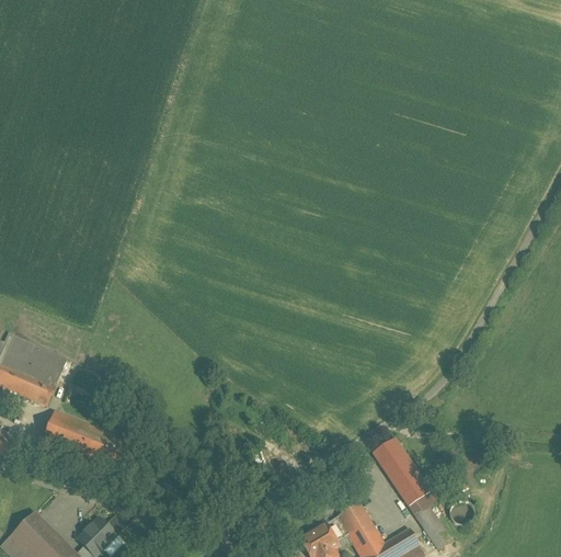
[(3,340),(0,338),(0,387),(46,406),(66,354),(8,331),(3,340)]
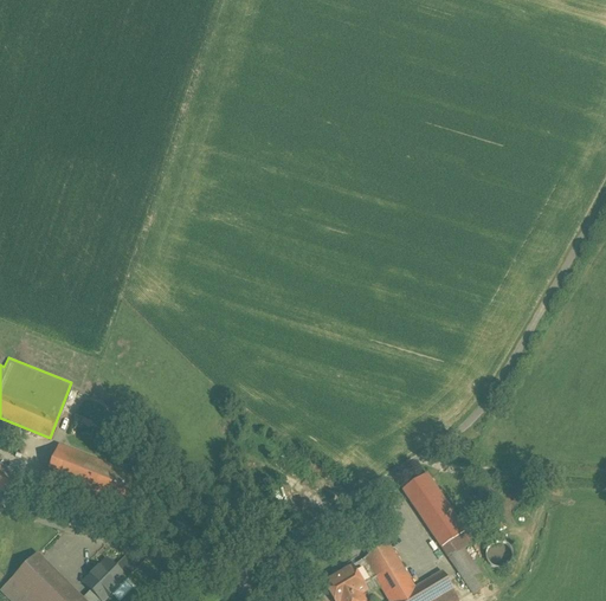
[(139,479),(56,448),(44,478),(127,511),(139,479)]
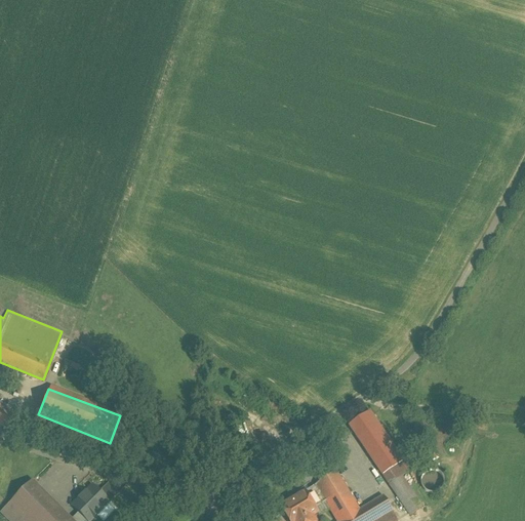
[(0,395),(0,401),(9,408),(11,403),(0,395)]
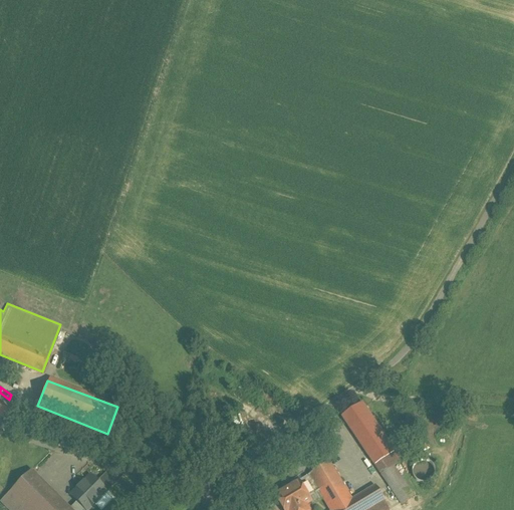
[(361,399),(340,413),(401,503),(415,492),(396,463),(403,459),(361,399)]
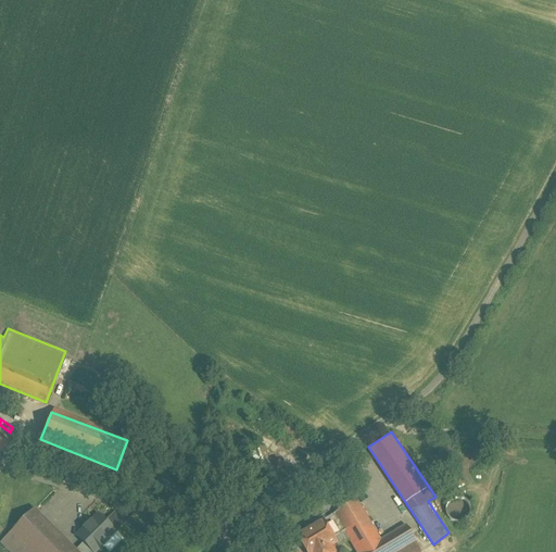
[(357,497),(331,511),(353,551),(418,551),(422,550),(406,522),(380,536),(357,497)]
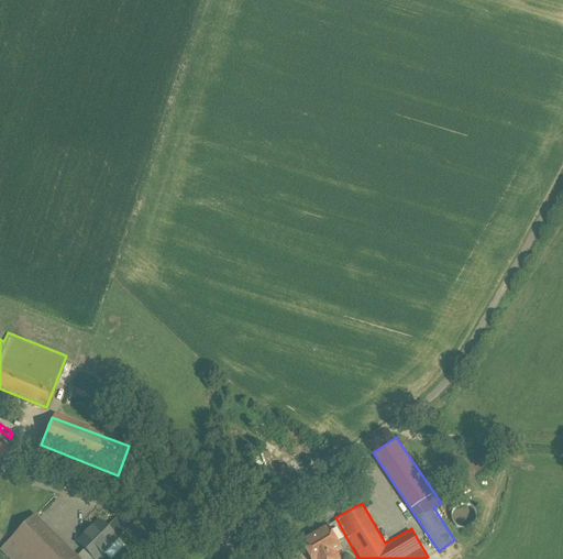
[(81,558),(35,512),(0,548),(11,558),(81,558)]
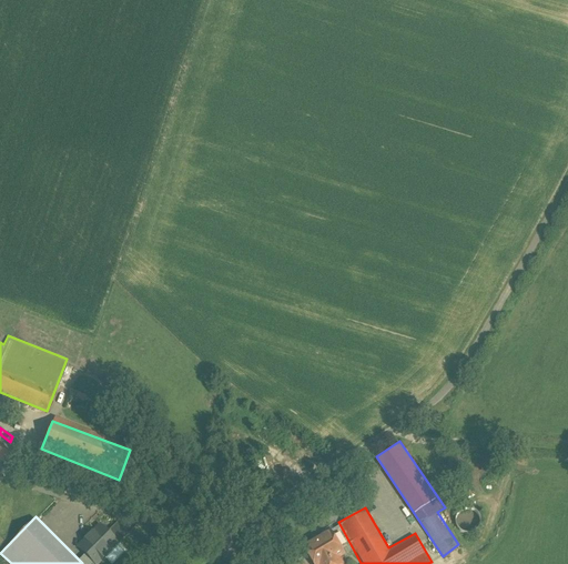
[(98,521),(74,545),(91,563),(98,563),(120,543),(98,521)]
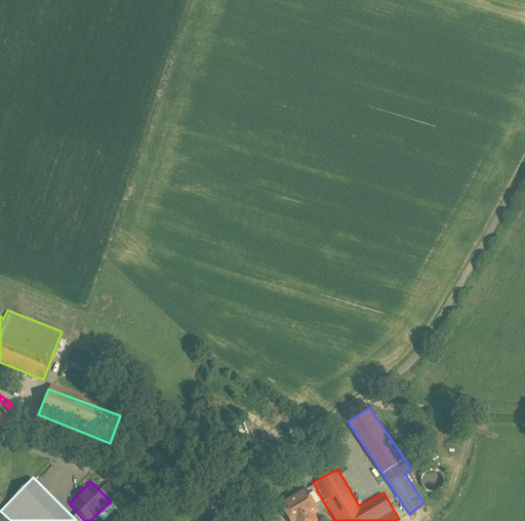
[(304,487),(277,503),(287,520),(316,520),(322,518),(304,487)]
